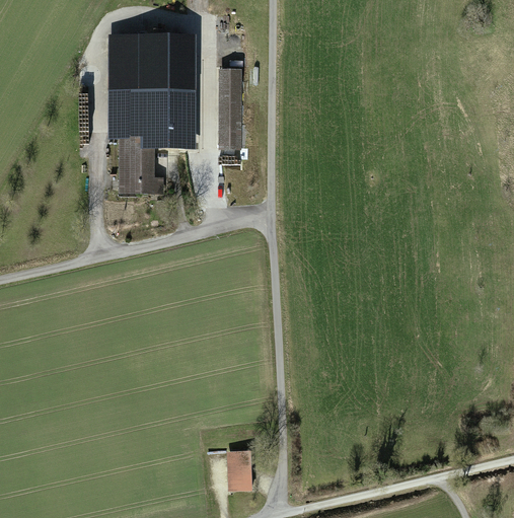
[(218,33),(220,70),(238,69),(236,32),(218,33)]
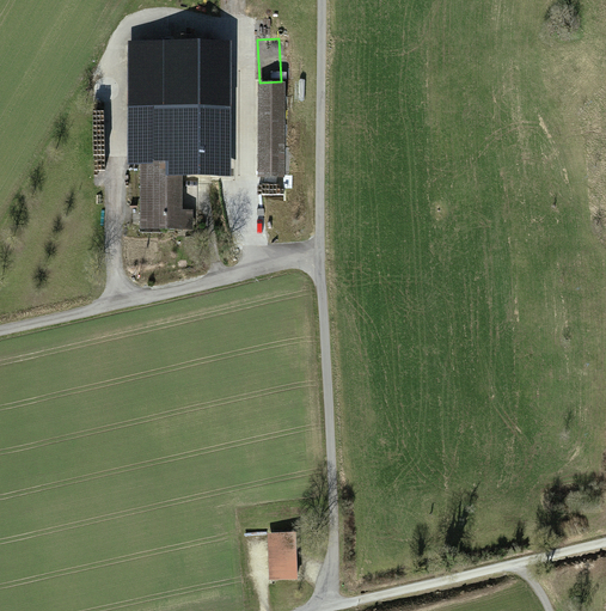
[(215,175),(216,49),(128,48),(127,162),(141,162),(140,227),(176,227),(176,214),(172,214),(172,173),(215,175)]
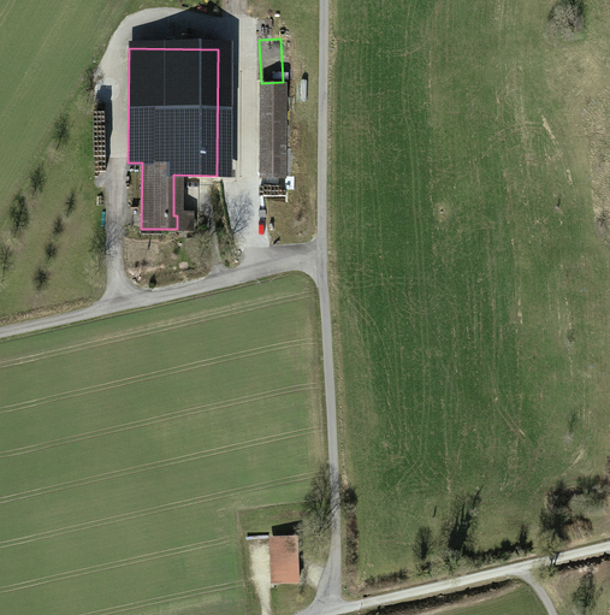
[(259,84),(258,176),(280,176),(280,84),(259,84)]
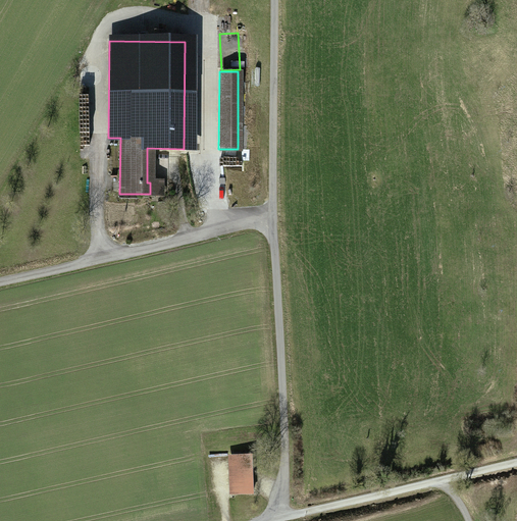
[(512,195),(510,183),(502,185),(504,197),(512,195)]
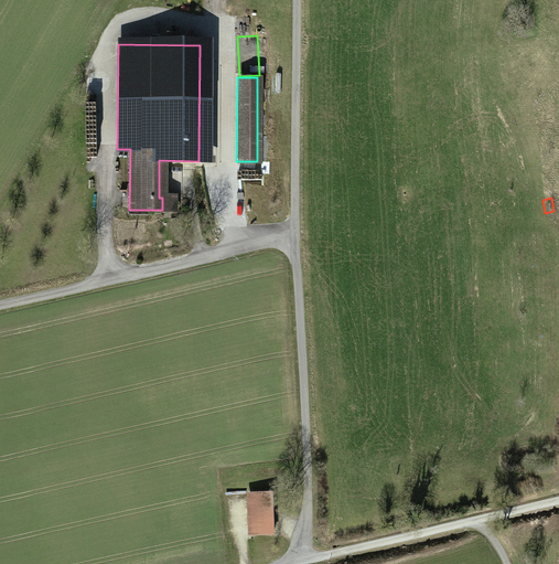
[(267,491),(245,492),(247,533),(269,533),(267,491)]
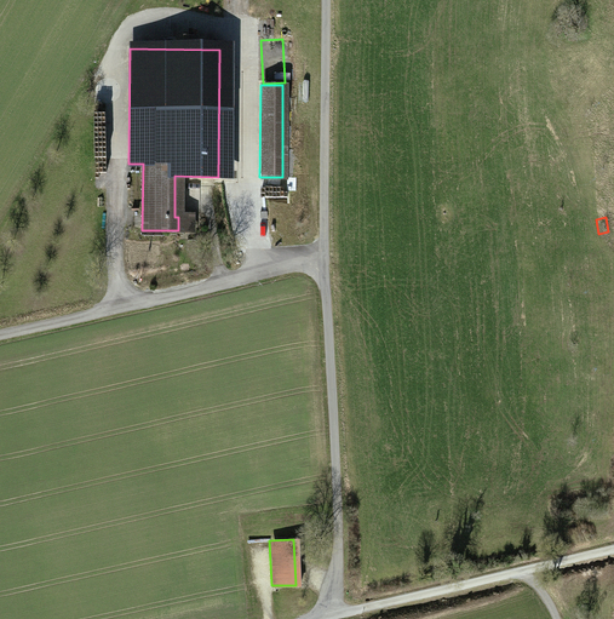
All buildings are outlined.
